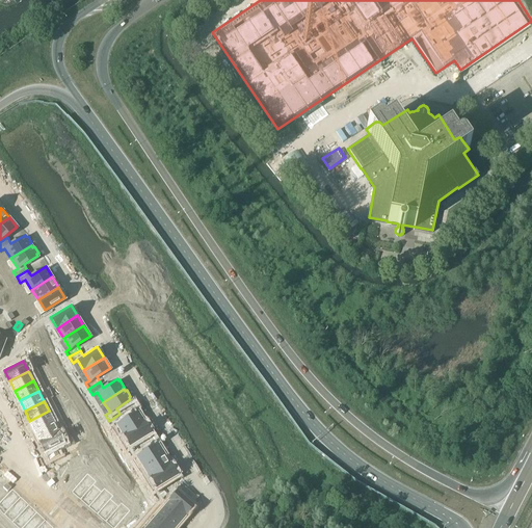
[(49,411),(29,421),(34,430),(54,421),(49,411)]
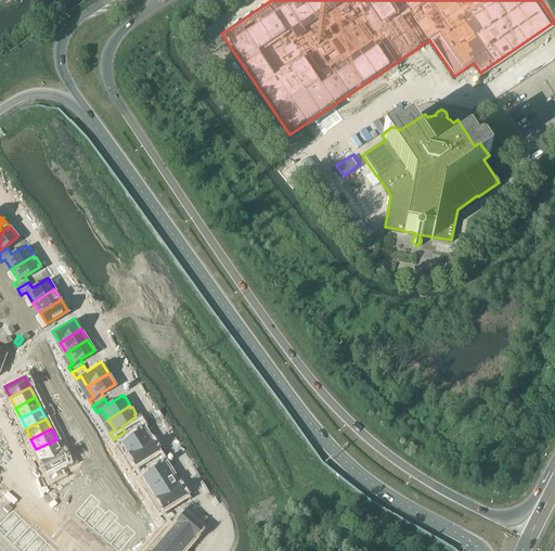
[(125,432),(114,439),(117,445),(123,443),(129,452),(150,439),(143,428),(129,437),(125,432)]
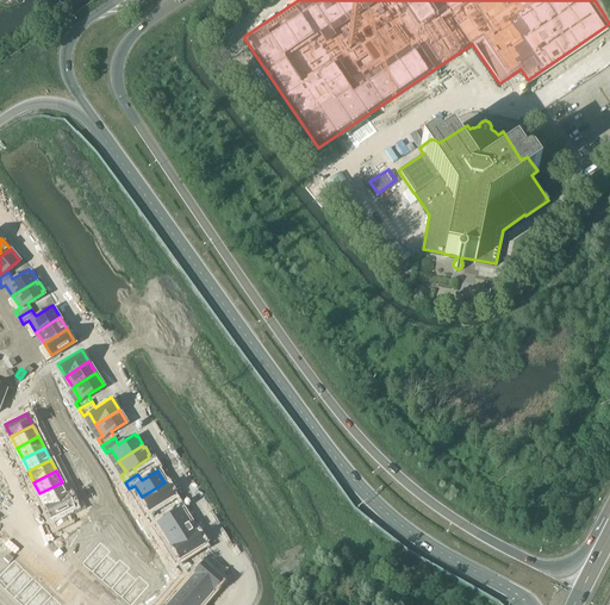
[(62,482),(39,493),(45,505),(68,494),(62,482)]
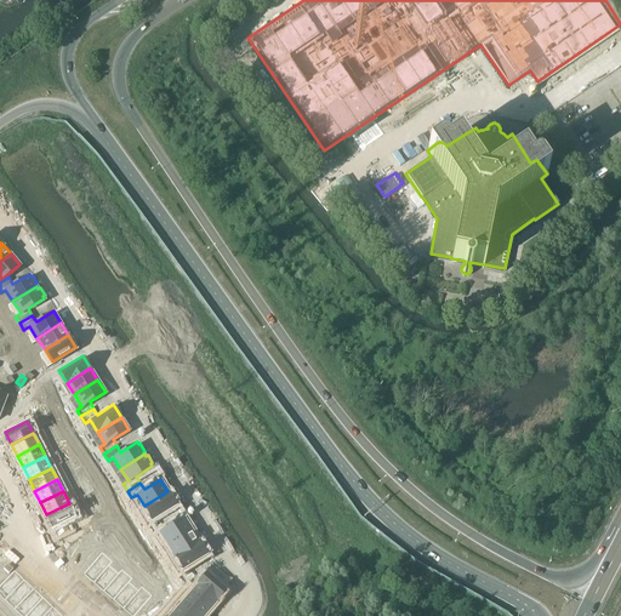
[(167,491),(144,506),(152,518),(146,522),(151,529),(164,520),(159,514),(176,503),(167,491)]
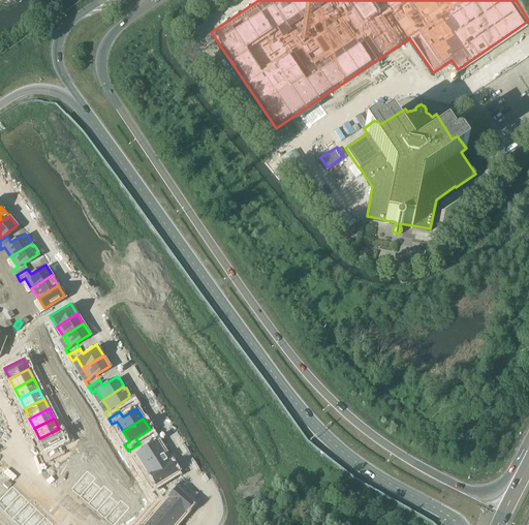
[(59,429),(39,438),(44,449),(45,449),(49,455),(57,451),(54,444),(64,439),(59,429)]
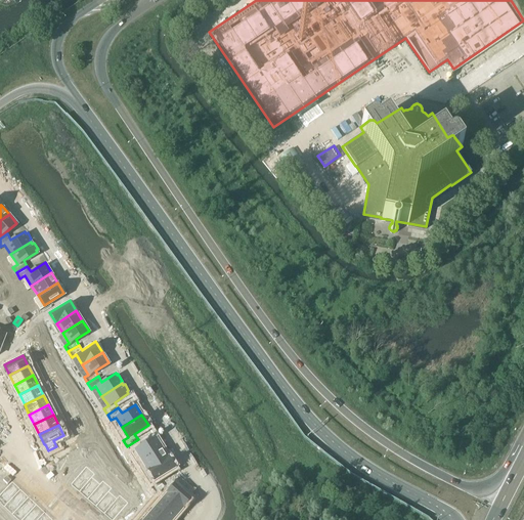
[(138,439),(127,446),(130,451),(135,448),(141,459),(162,446),(155,436),(141,444),(138,439)]
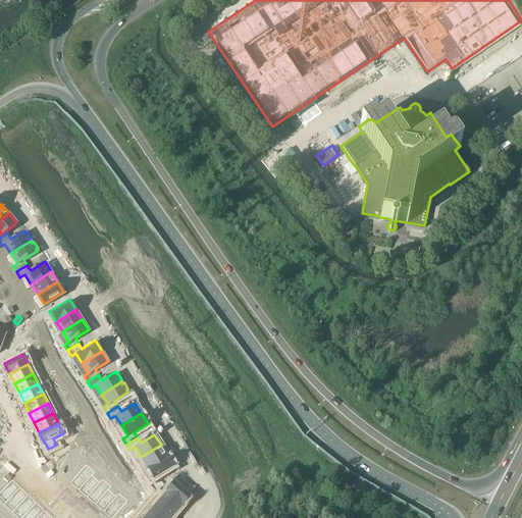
[(161,445),(141,457),(147,467),(167,454),(161,445)]
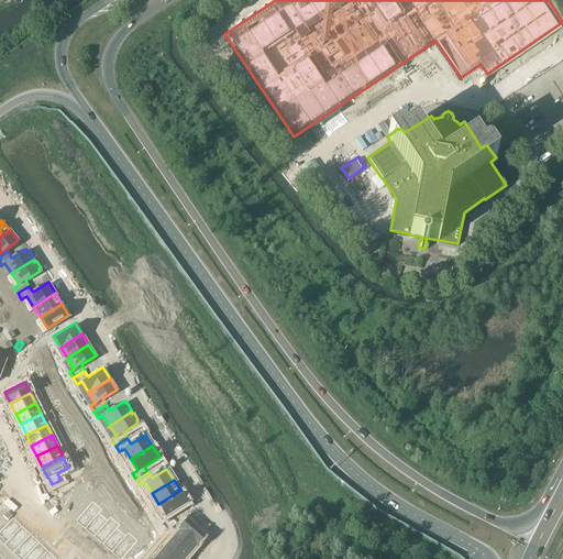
[(180,490),(158,504),(165,515),(163,516),(167,523),(177,515),(174,510),(187,502),(180,490)]
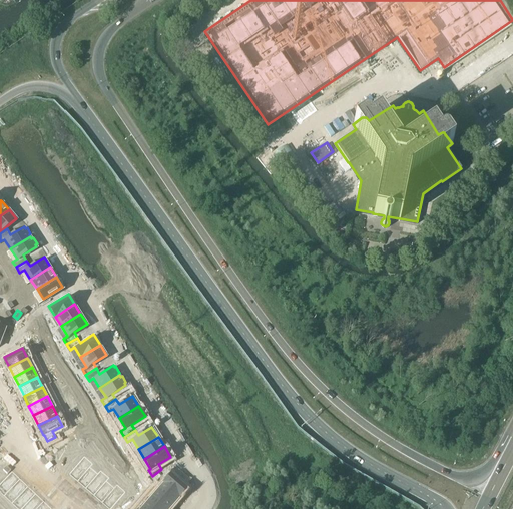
[(81,456),(68,471),(77,478),(89,464),(81,456)]
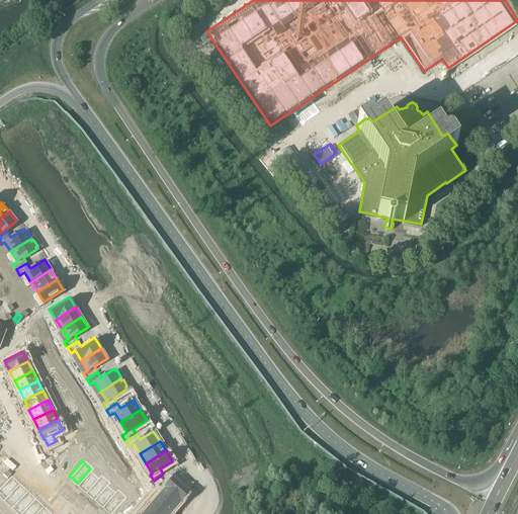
[(90,468),(78,483),(86,490),(98,476),(90,468)]
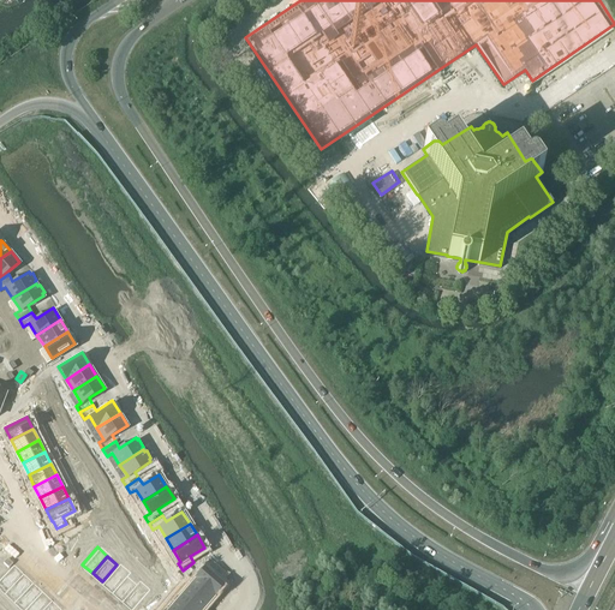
[(6,569),(0,575),(0,579),(7,587),(24,570),(13,561),(6,569)]
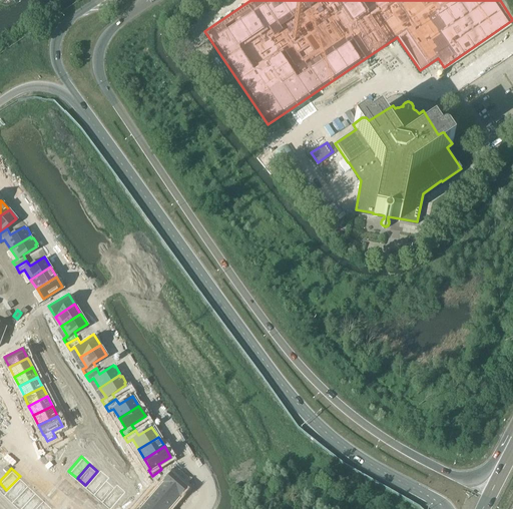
[(170,472),(163,481),(179,495),(186,486),(181,482),(184,478),(174,469),(170,472)]
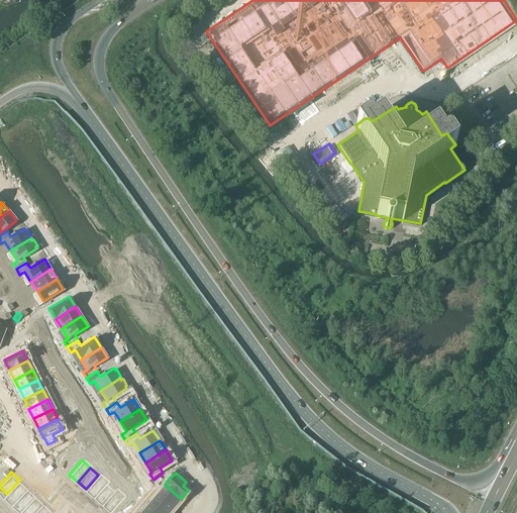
[(98,475),(86,489),(94,497),(107,482),(98,475)]
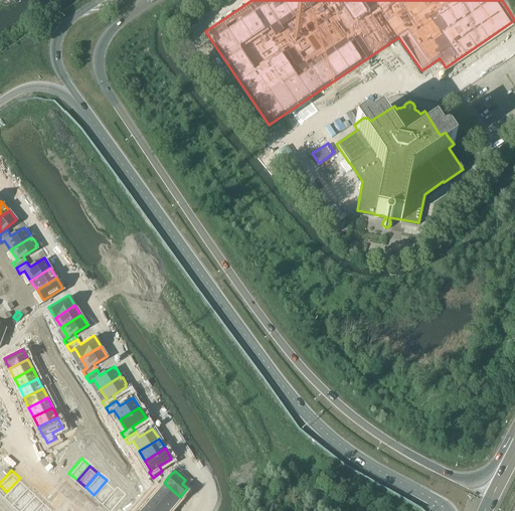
[(20,478),(6,492),(14,499),(27,485),(20,478)]
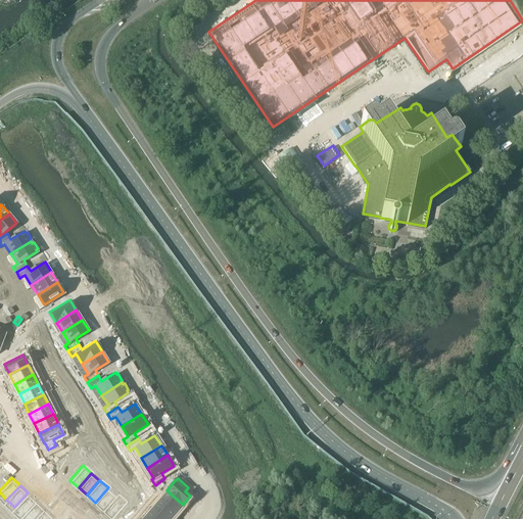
[(108,487),(95,503),(103,510),(116,494),(108,487)]
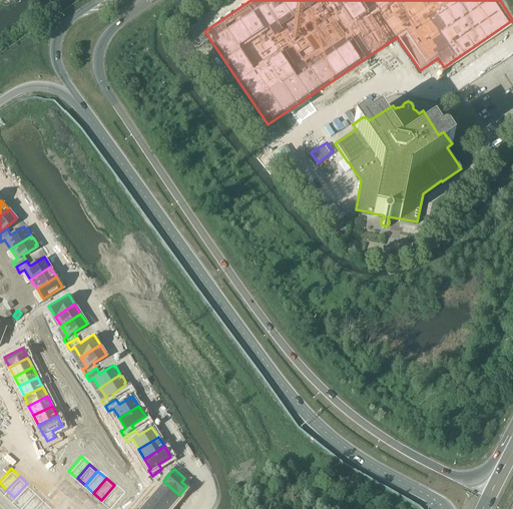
[(163,481),(156,489),(172,503),(179,495),(163,481)]
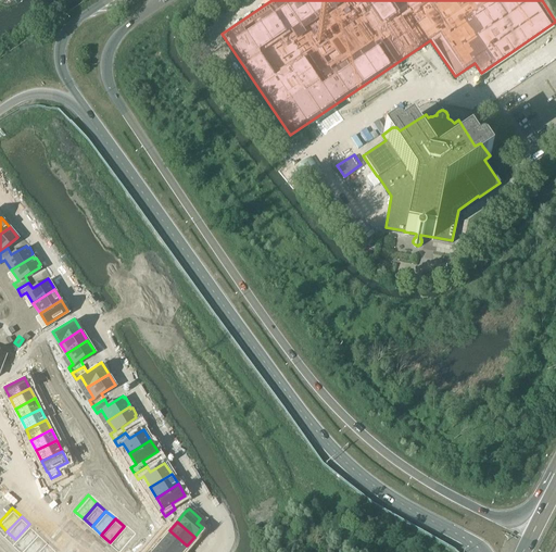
[(29,524),(15,539),(24,548),(38,532),(29,524)]
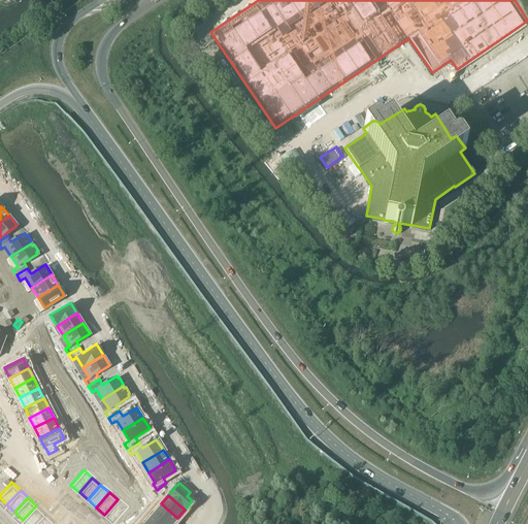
[(118,499),(104,515),(113,522),(126,506),(118,499)]
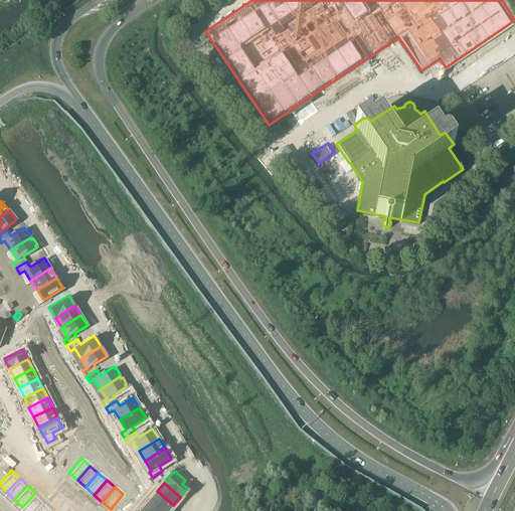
[(157,491),(150,499),(163,510),(167,510),(173,505),(157,491)]
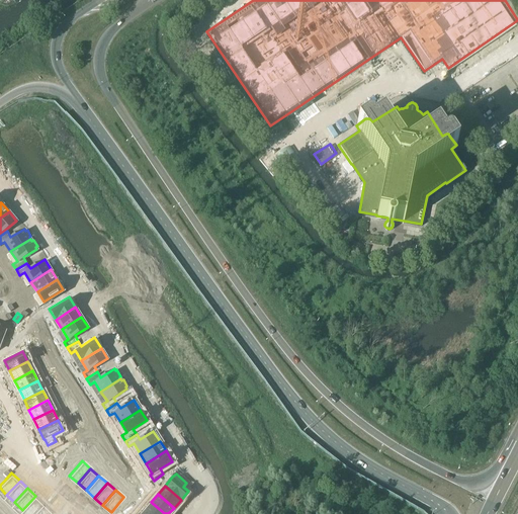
[(35,496),(22,510),(26,513),(32,513),(44,503),(35,496)]
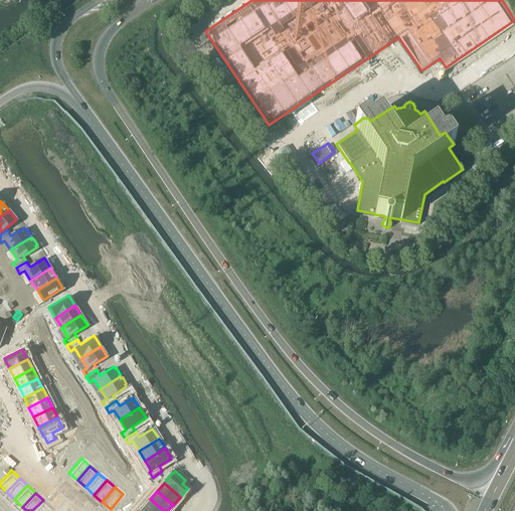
[(163,510),(150,499),(143,507),(146,510),(163,510)]
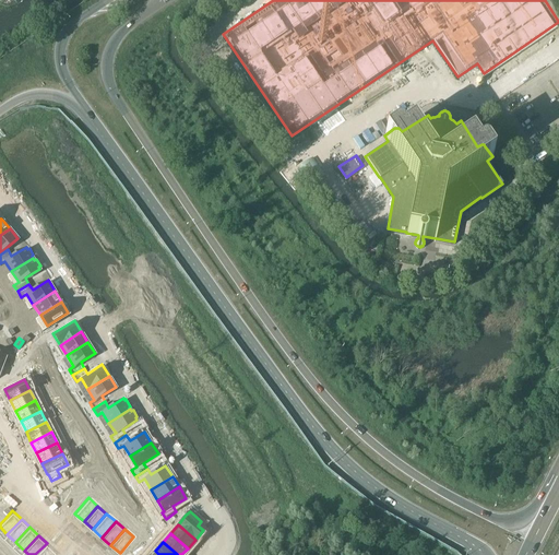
[(47,543),(35,554),(52,554),(56,552),(47,543)]
